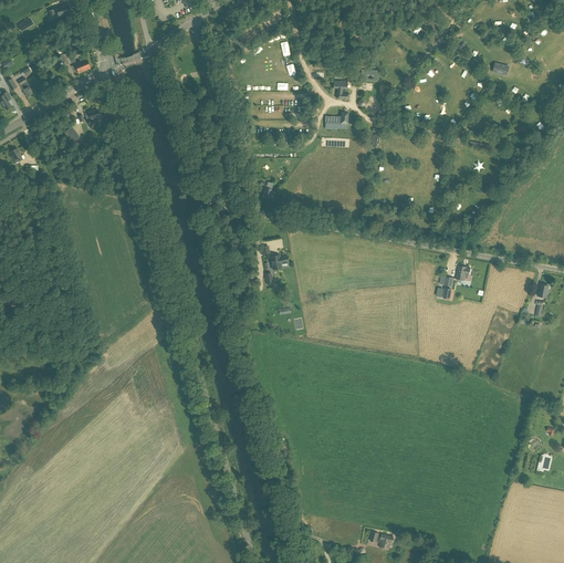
[(58,4),(54,6),(55,9),(54,9),(55,14),(56,13),(61,13),(60,11),(69,9),(69,8),(69,6),(68,6),(66,2),(60,3),(59,4),(58,4)]
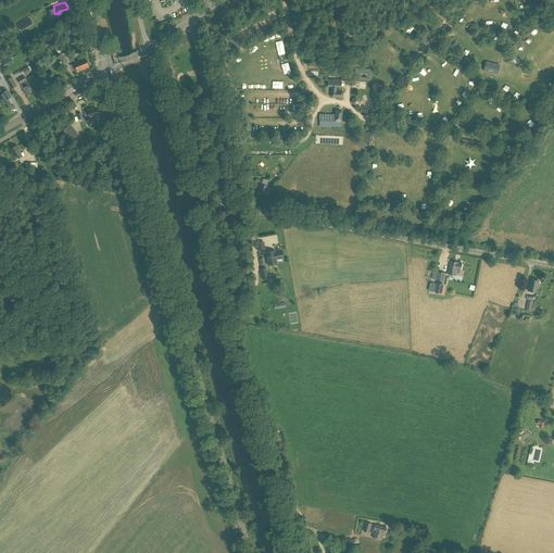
[(15,21),(19,27),(30,21),(27,14),(15,21)]
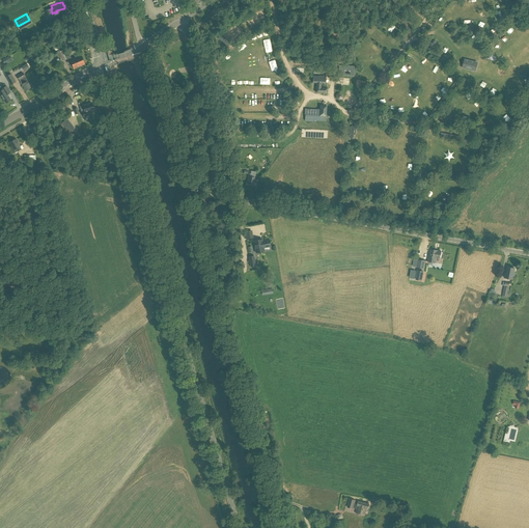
[(76,63),(73,55),(70,57),(67,52),(64,54),(68,64),(71,63),(72,65),(76,63)]
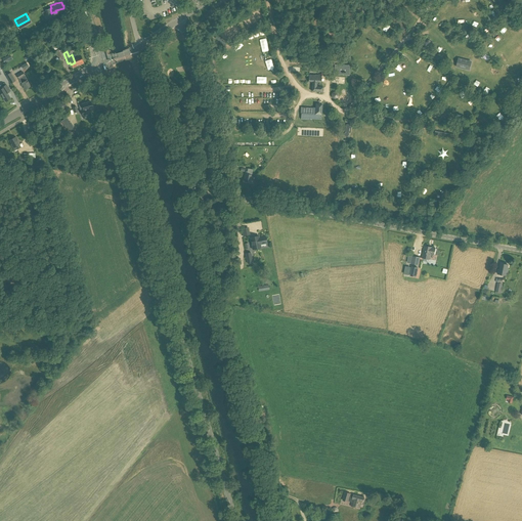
[(72,54),(75,62),(81,60),(78,52),(72,54)]
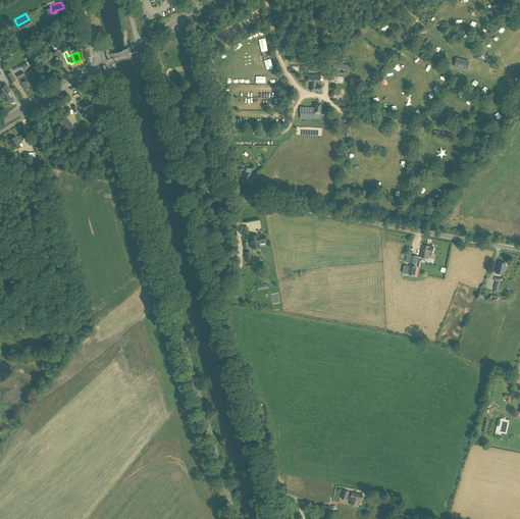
[(452,63),(465,66),(467,58),(454,55),(452,63)]
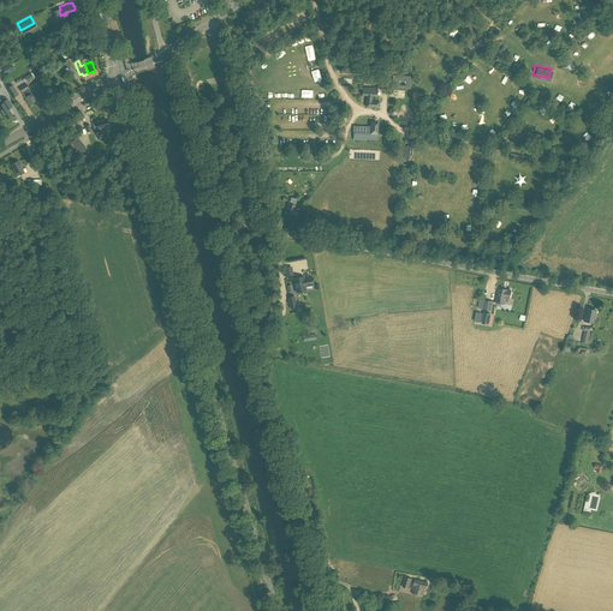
[(17,84),(23,94),(27,101),(34,97),(29,90),(30,90),(24,81),(17,84)]
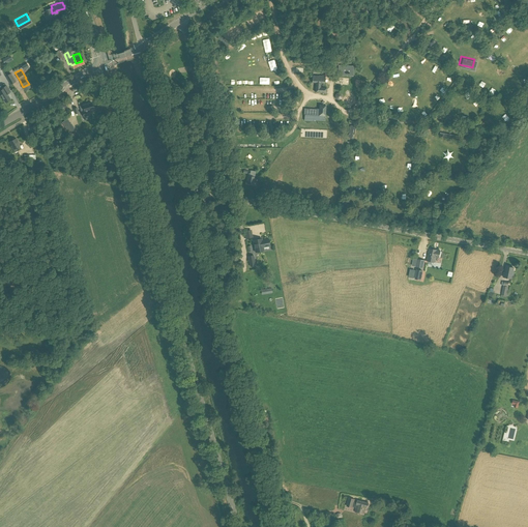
[(8,70),(4,74),(8,82),(13,79),(8,70)]
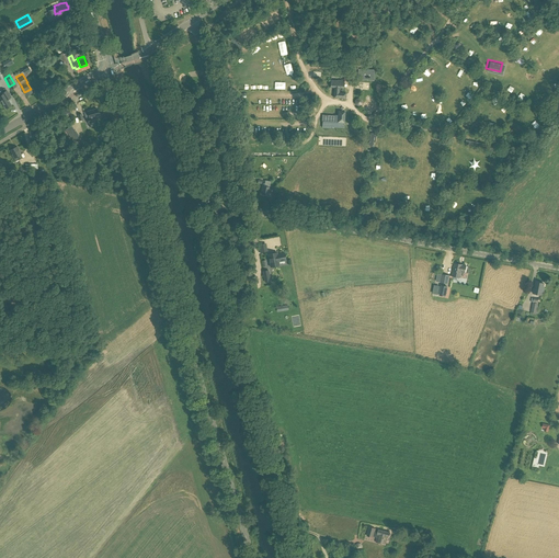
[(328,84),(332,84),(331,94),(343,95),(343,91),(337,91),(338,86),(339,86),(340,78),(328,77),(328,84)]
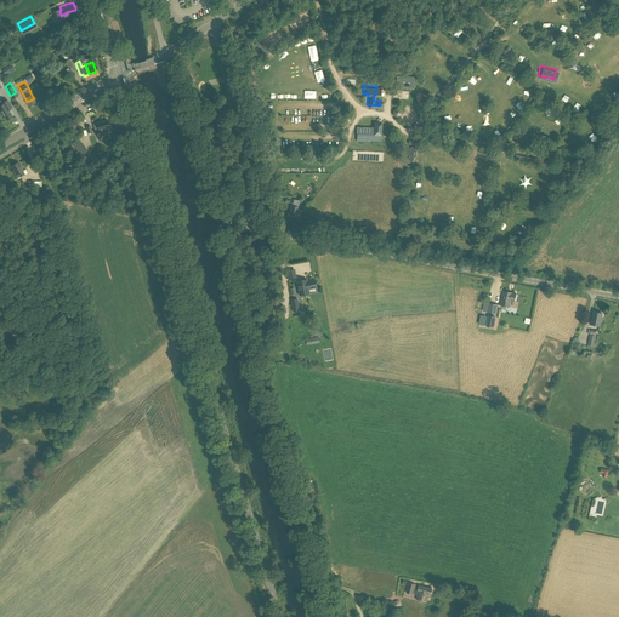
[(4,116),(10,114),(6,107),(10,104),(5,97),(4,98),(3,96),(0,97),(0,102),(0,110),(4,116)]
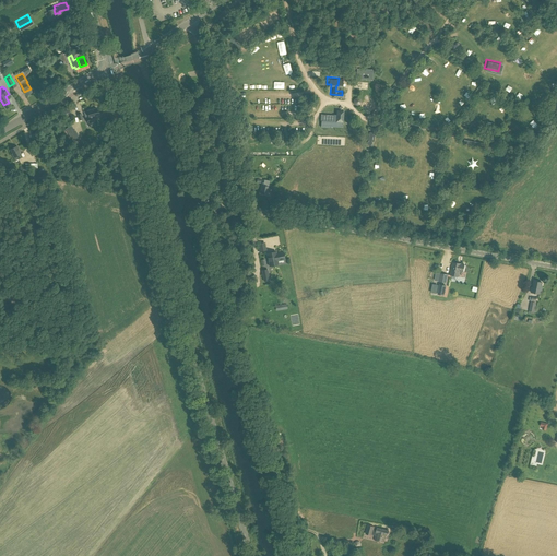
[(85,108),(82,109),(84,116),(85,116),(86,120),(93,118),(92,114),(97,113),(95,105),(85,108)]
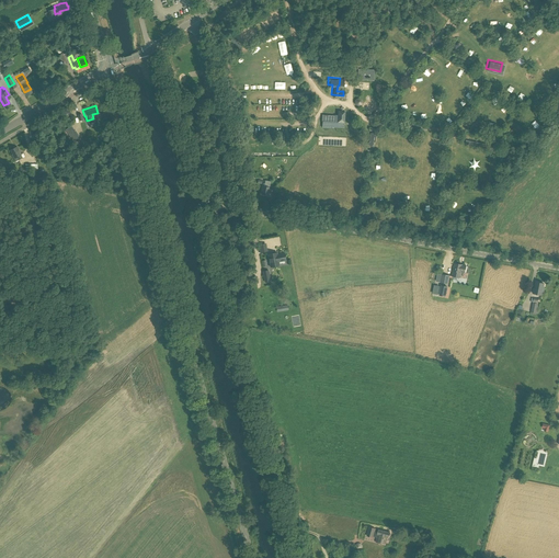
[(320,112),(319,118),(322,118),(321,124),(342,125),(342,120),(343,109),(335,107),(334,120),(332,120),(332,112),(331,112),(320,112)]
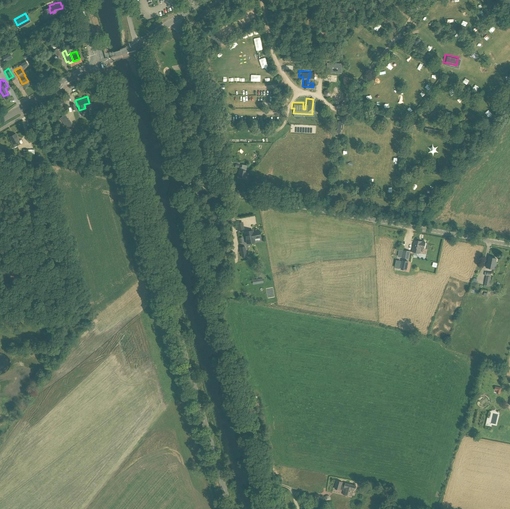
[(63,111),(58,115),(63,123),(64,122),(68,119),(66,116),(63,111)]
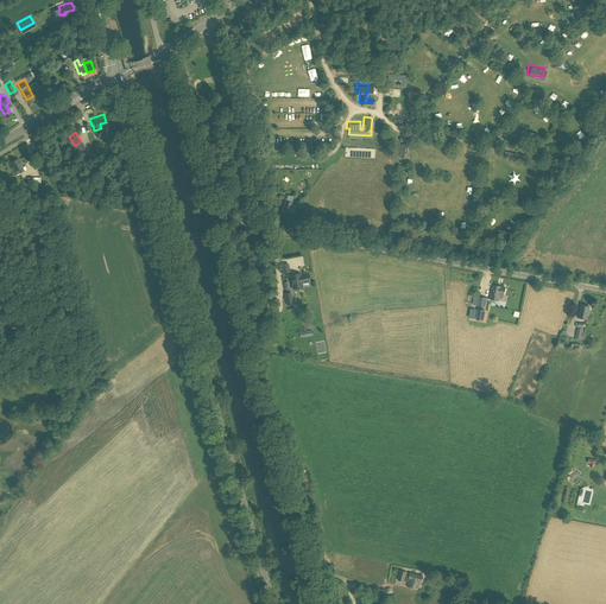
[(503,152),(525,157),(536,164),(538,161),(528,153),(503,148),(503,152)]
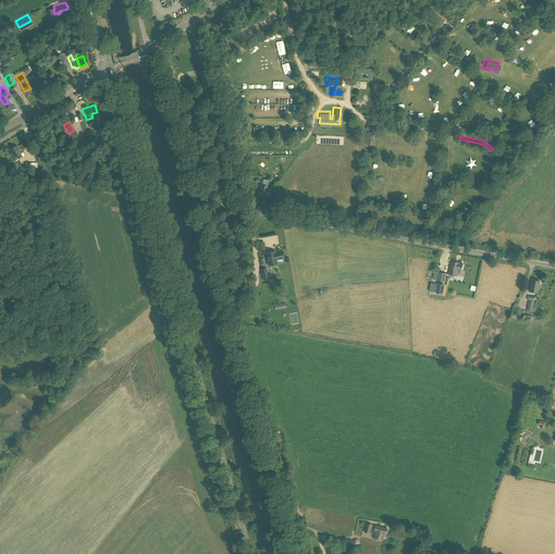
[(14,143),(8,146),(10,150),(11,155),(11,154),(13,157),(20,154),(23,152),(21,149),(19,150),(17,146),(16,147),(14,143)]
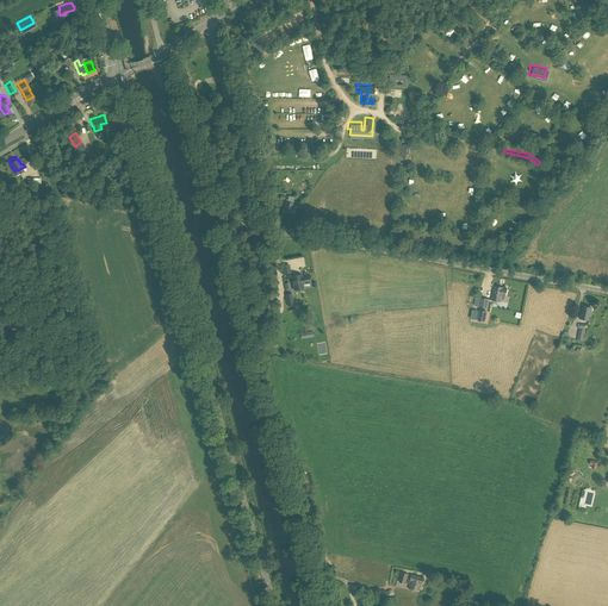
[(309,280),(308,272),(299,273),(299,272),(289,273),(292,287),(302,285),(301,281),(309,280)]
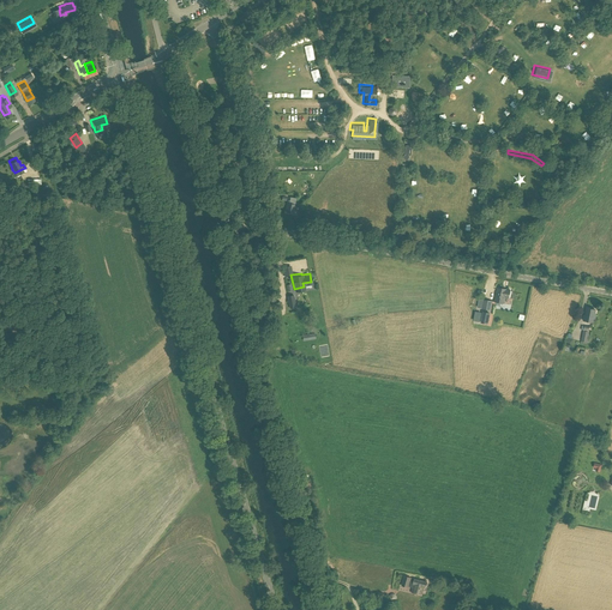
[(495,284),(492,299),(502,301),(503,295),(507,295),(508,287),(504,287),(495,284)]
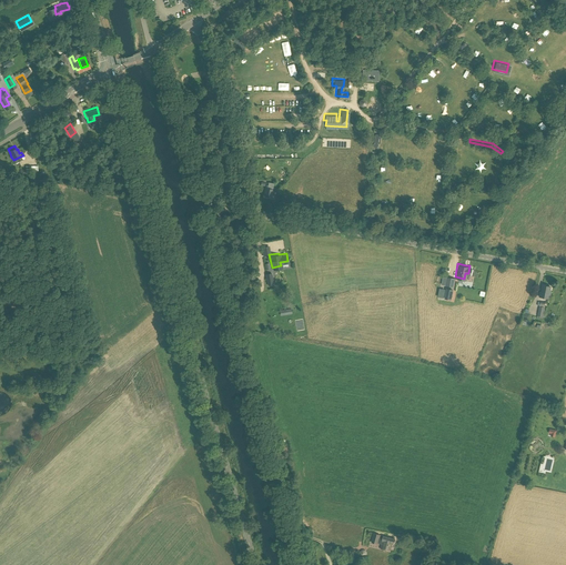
[(444,283),(452,284),(453,279),(453,276),(445,274),(445,278),(444,283)]
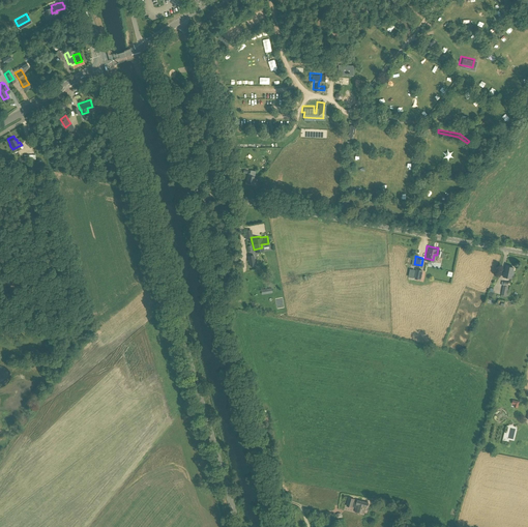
[(502,269),(501,274),(509,275),(509,272),(510,272),(511,268),(510,268),(511,265),(504,263),(503,270),(502,269)]
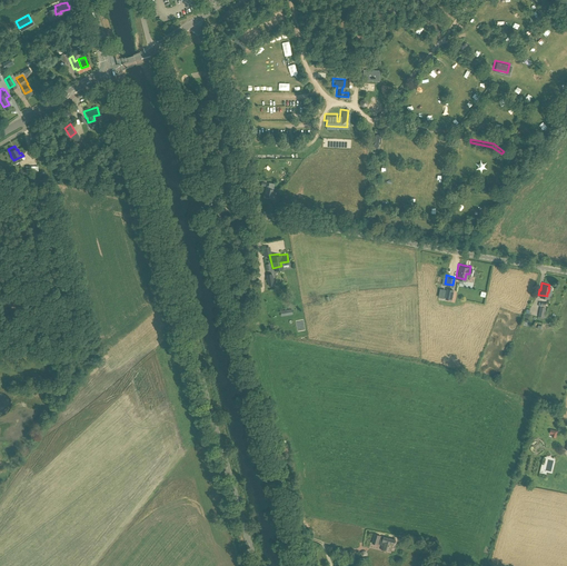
[(370,540),(376,542),(377,540),(380,542),(379,547),(388,549),(390,542),(393,543),(394,537),(381,534),(381,536),(378,535),(378,533),(372,532),(370,540)]
